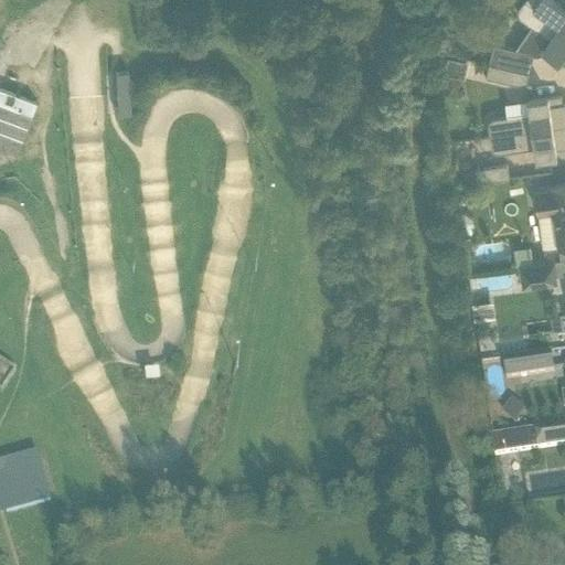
[(524,0),(524,1),(564,29),(564,0),(563,0),(561,4),(554,0),(524,0)]
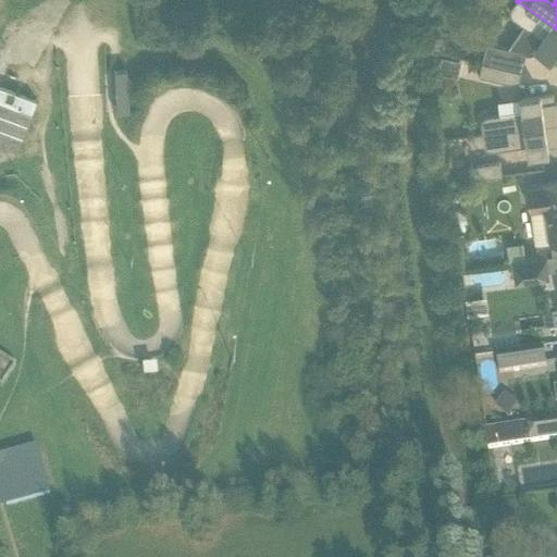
[(486,44),(482,63),(522,73),(525,59),(529,59),(535,50),(556,64),(556,28),(517,1),(511,9),(510,12),(509,15),(510,16),(512,19),(523,26),(508,49),(486,44)]
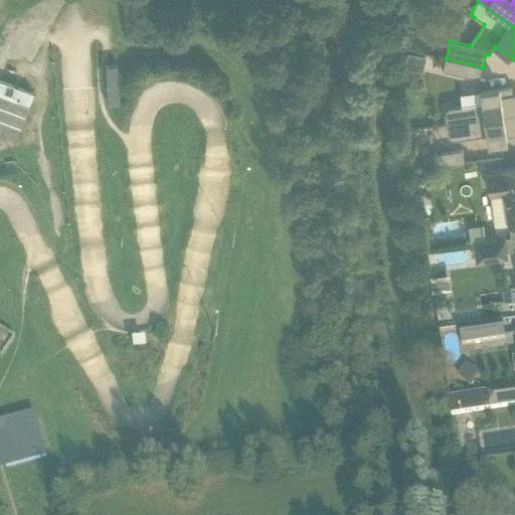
[(446,58),(443,71),(460,75),(480,79),(483,67),(446,58)]
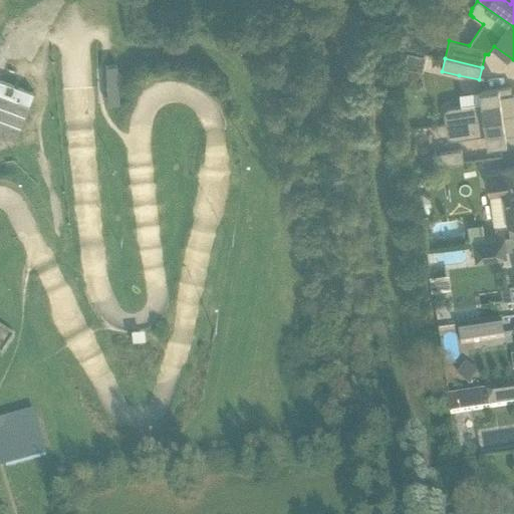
[(114,64),(99,65),(102,105),(117,103),(114,64)]
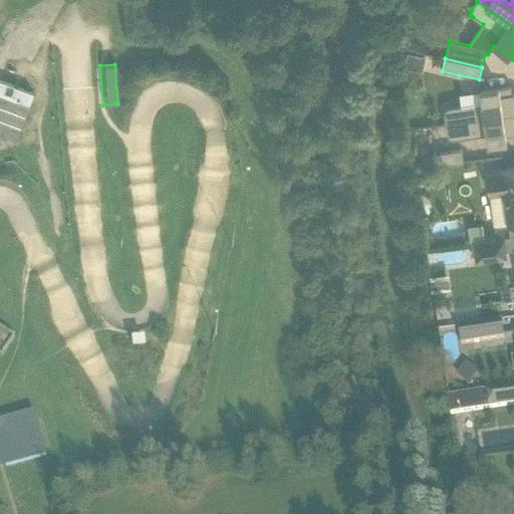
[(0,81),(0,134),(15,140),(32,93),(0,81)]
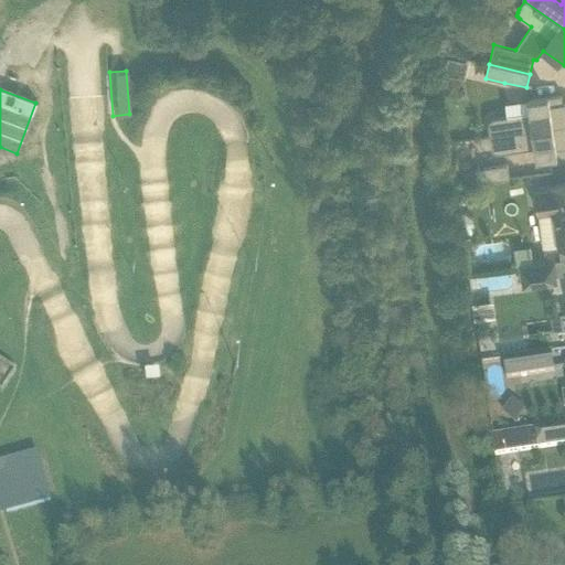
[(564,104),(563,104),(562,96),(526,100),(529,113),(493,118),(490,120),(489,123),(488,125),(489,137),(564,126),(564,104)]
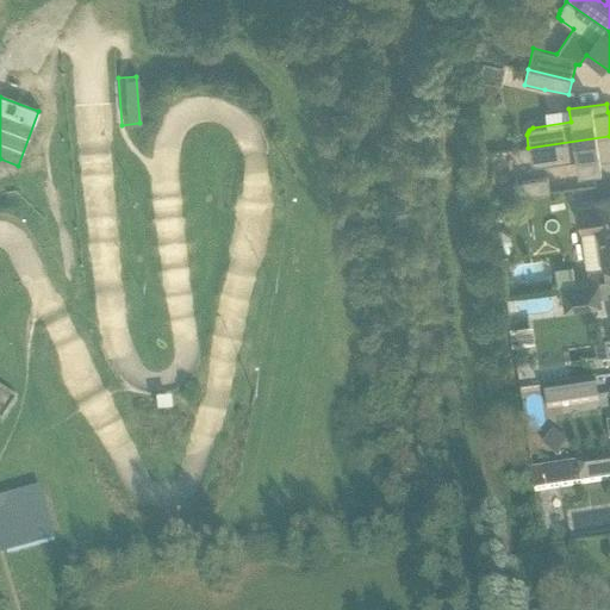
[(609,136),(528,148),(530,159),(530,161),(533,163),(534,165),(536,165),(577,160),(578,174),(609,168),(609,136)]
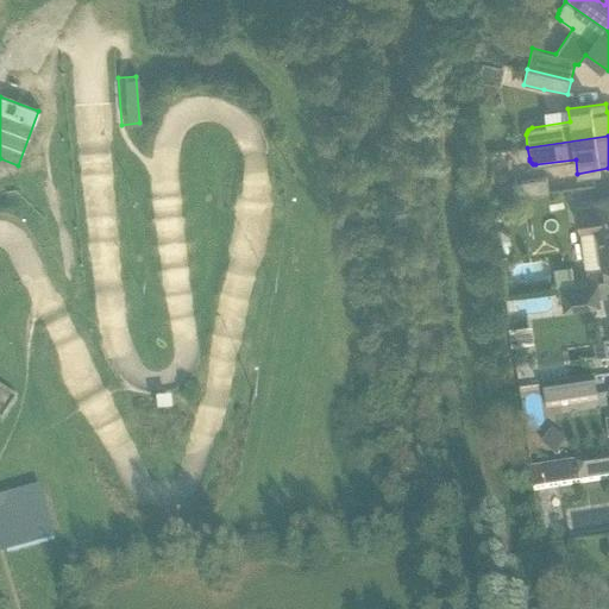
[(514,198),(550,193),(547,179),(512,183),(514,198)]
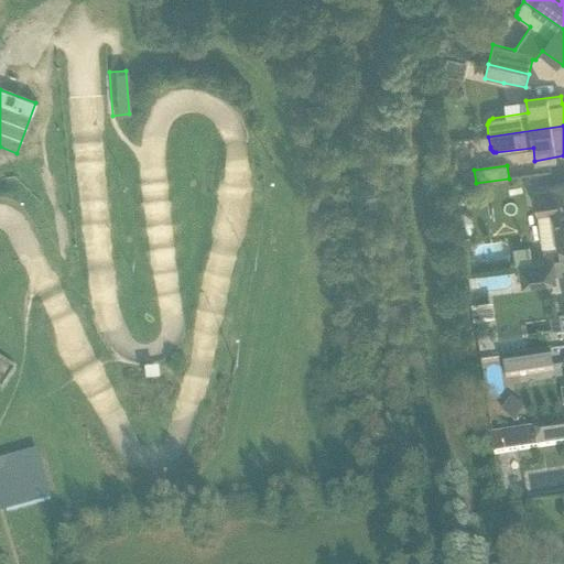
[(554,188),(534,192),(538,215),(542,248),(556,246),(557,248),(559,260),(563,259),(563,184),(554,185),(554,188)]
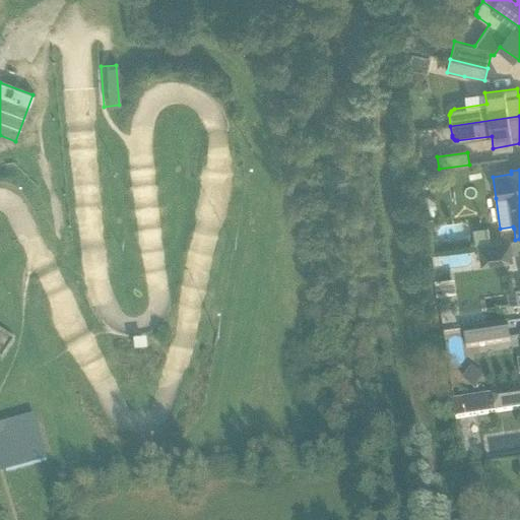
[(476,246),(491,244),(488,226),(474,229),(476,246)]
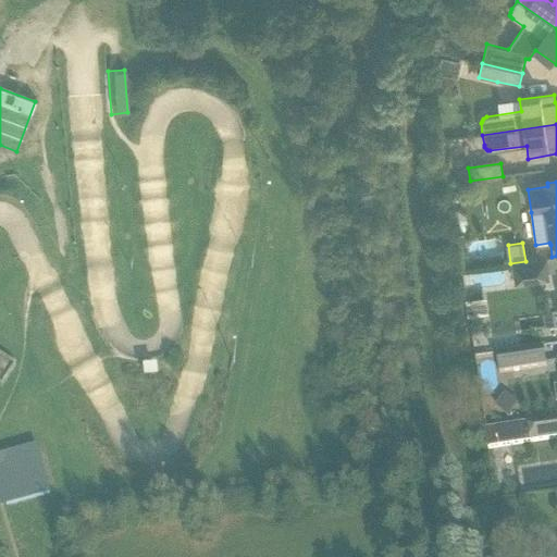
[(514,286),(551,281),(547,258),(525,261),(510,263),(514,286)]
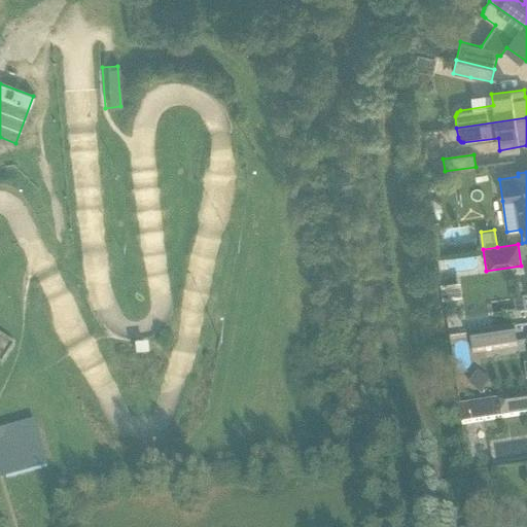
[(470,353),(517,346),(514,327),(468,335),(470,353)]
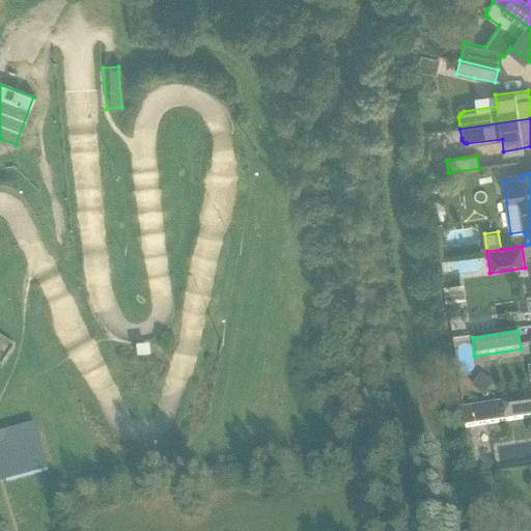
[(0,367),(1,369),(15,348),(0,338),(0,367)]
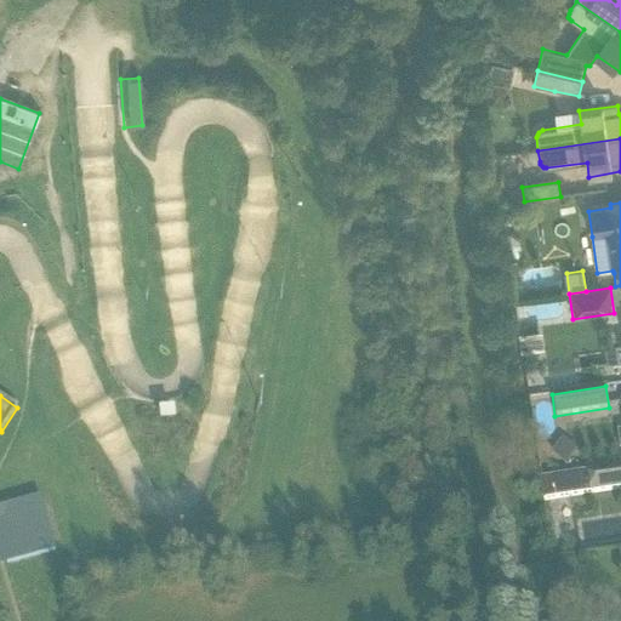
[(620,466),(586,472),(588,490),(590,493),(620,488),(620,466)]
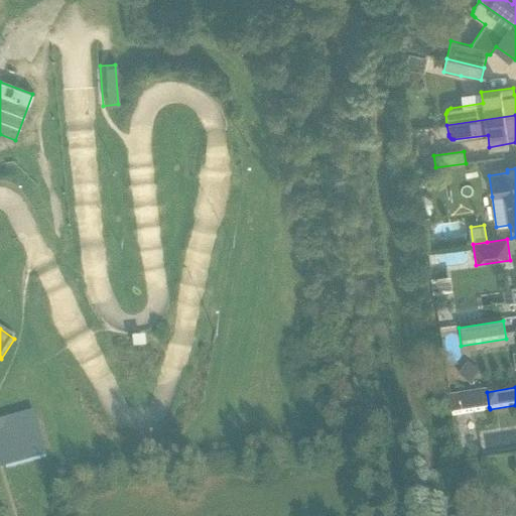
[(469,394),(448,398),(452,415),(490,409),(489,407),(487,392),(469,394)]
